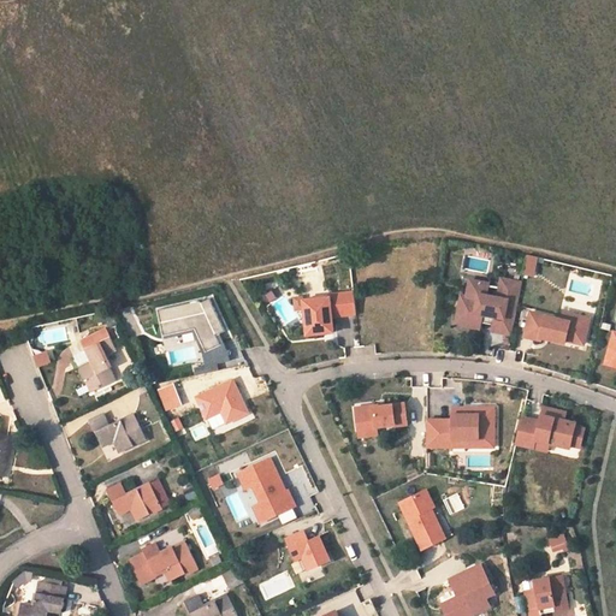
[(481,215),(479,229),(495,234),(498,219),(481,215)]
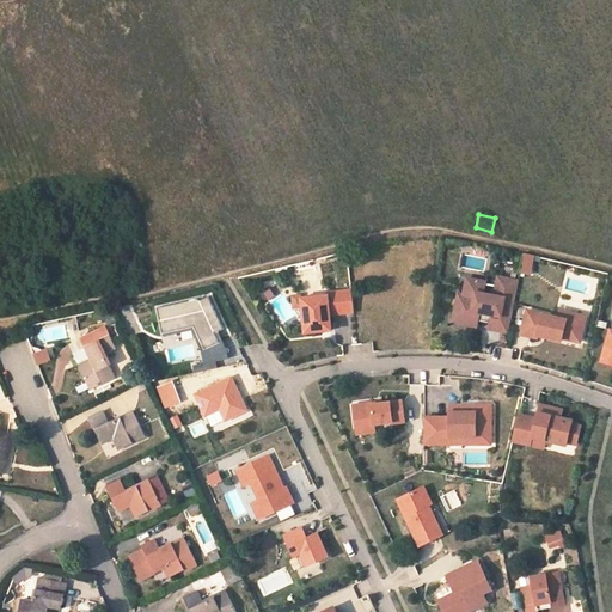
[(524,254),(519,274),(531,276),(534,256),(524,254)]
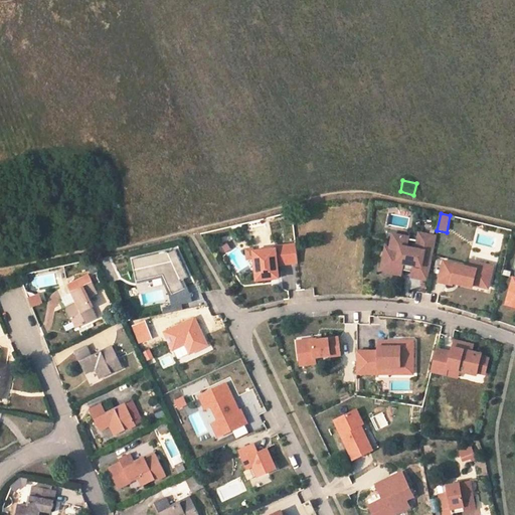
[(419,231),(416,246),(434,250),(438,234),(419,231)]
